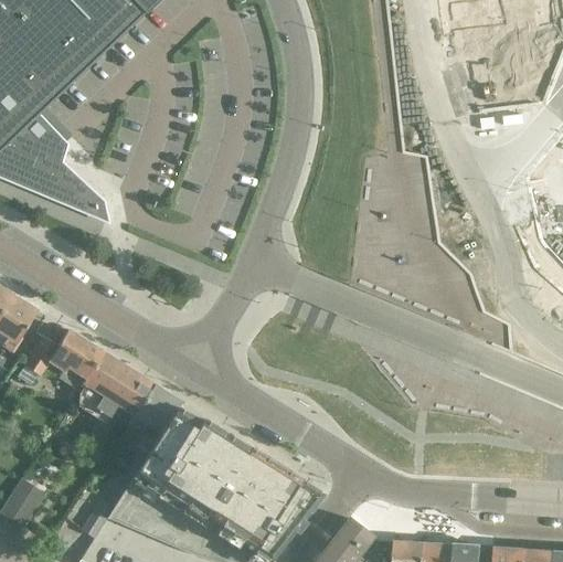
[(0,0),(0,173),(107,220),(103,201),(61,162),(64,152),(66,144),(39,115),(46,107),(159,0),(0,0)]
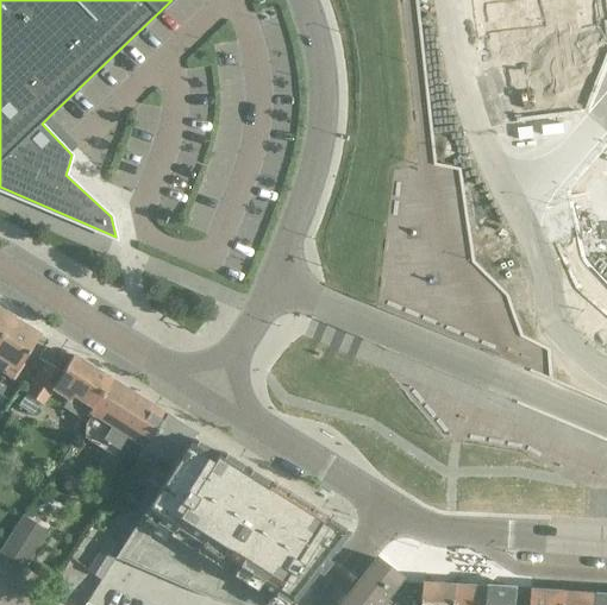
[(508,0),(517,61),(605,50),(598,0),(508,0)]
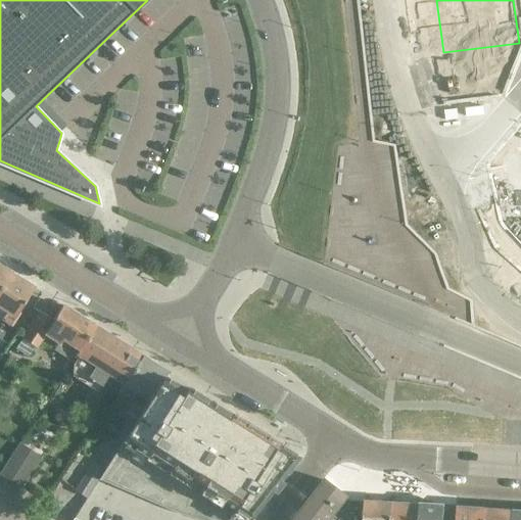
[(0,289),(12,272),(0,264),(0,289)]
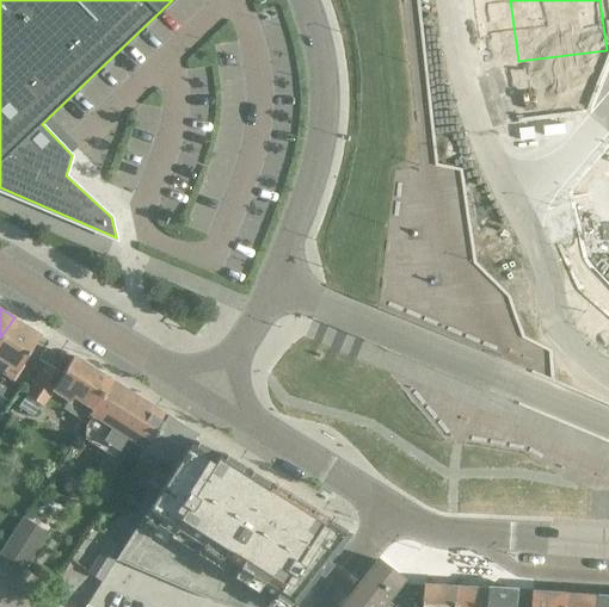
[(14,317),(0,338),(0,357),(8,363),(4,371),(16,379),(26,363),(24,361),(41,334),(14,317)]
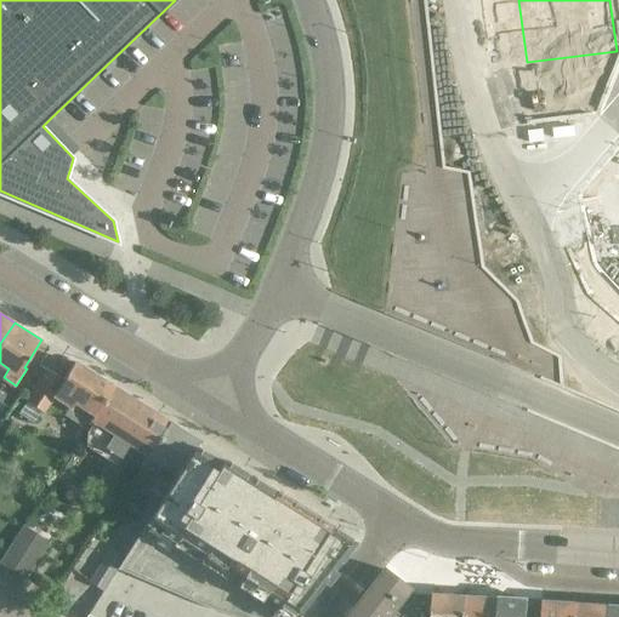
[(91,420),(114,384),(75,361),(64,378),(49,369),(21,413),(35,422),(43,411),(44,411),(54,395),(72,406),(66,415),(86,427),(91,420)]
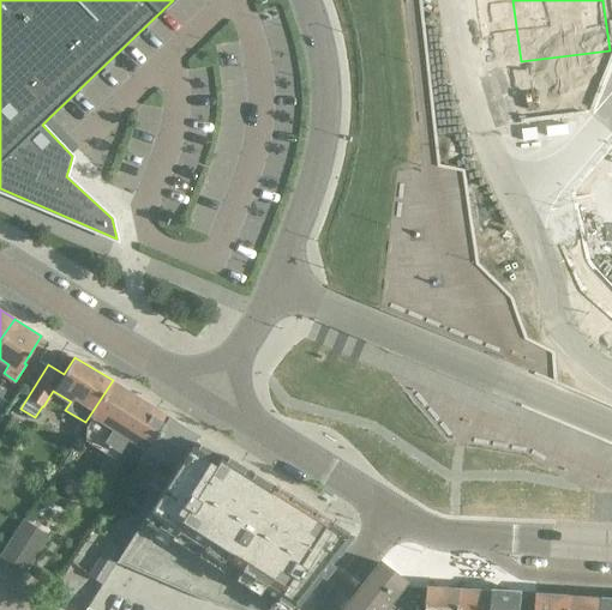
[(167,416),(113,380),(90,415),(115,432),(102,452),(115,459),(129,439),(145,450),(167,416)]
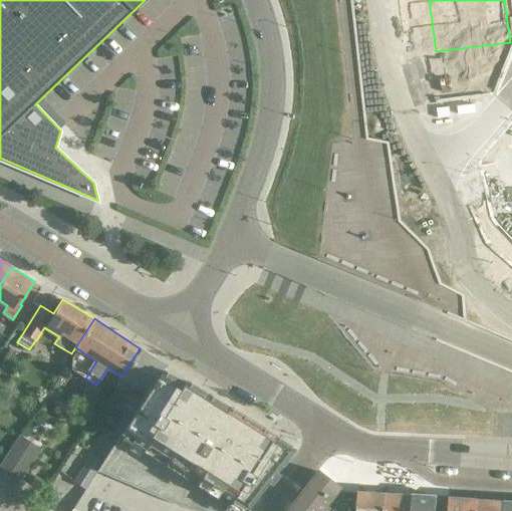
[(140,348),(121,376),(109,396),(119,402),(128,389),(129,390),(133,384),(146,393),(161,368),(165,363),(140,348)]
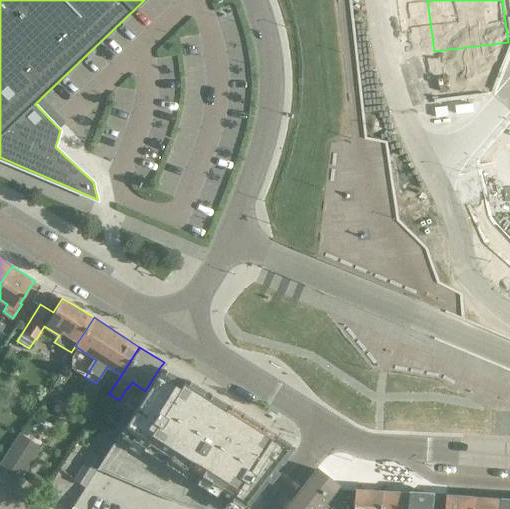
[(97,468),(98,468),(99,468),(173,500),(199,508),(243,508),(253,497),(250,494),(258,484),(261,486),(293,447),(264,429),(265,428),(226,403),(225,404),(183,377),(181,380),(160,367),(145,391),(147,392),(97,468)]
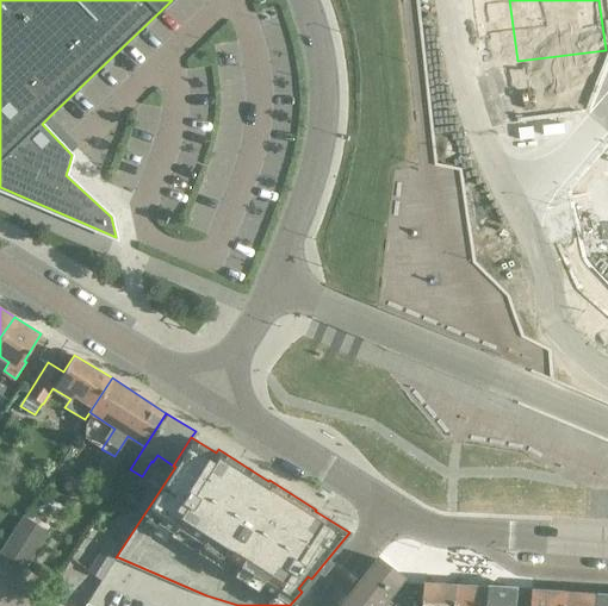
[(48,531),(24,517),(1,553),(25,567),(48,531)]
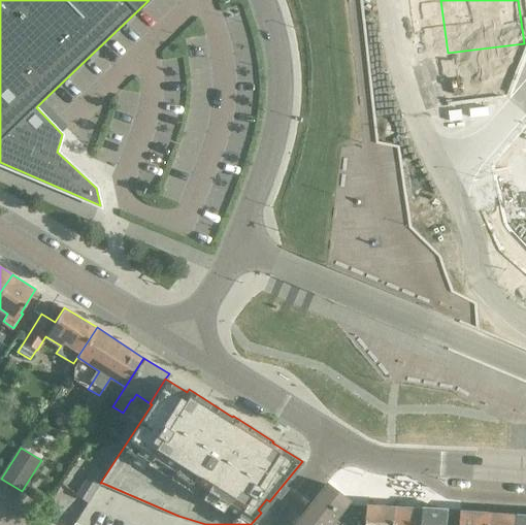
[(89,499),(106,472),(95,465),(77,492),(89,499)]
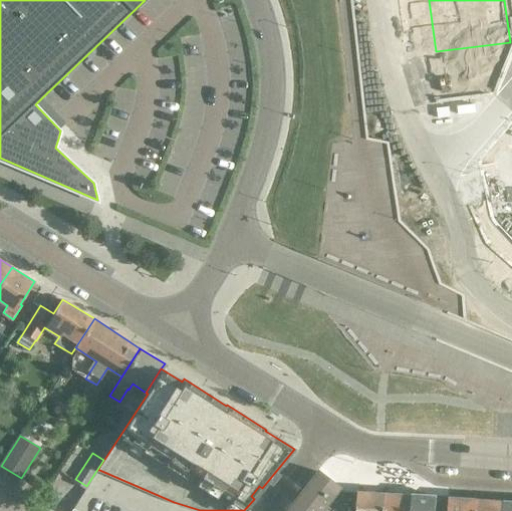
[(325,510),(343,487),(322,472),(291,510),(325,510)]
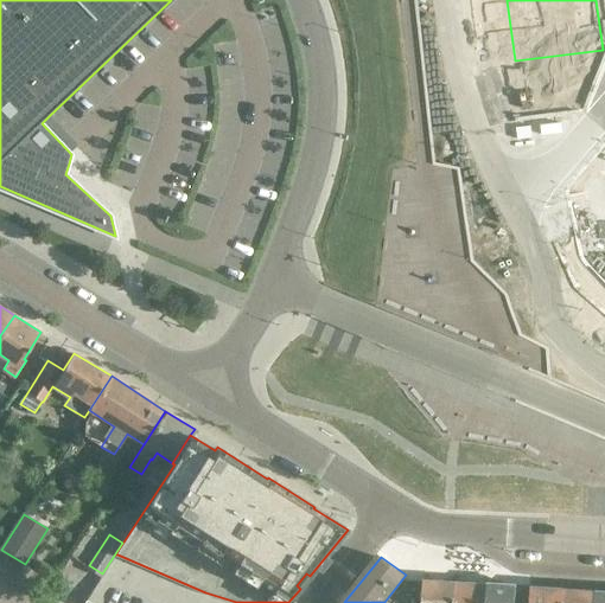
[(425,582),(424,602),(457,602),(458,583),(425,582)]
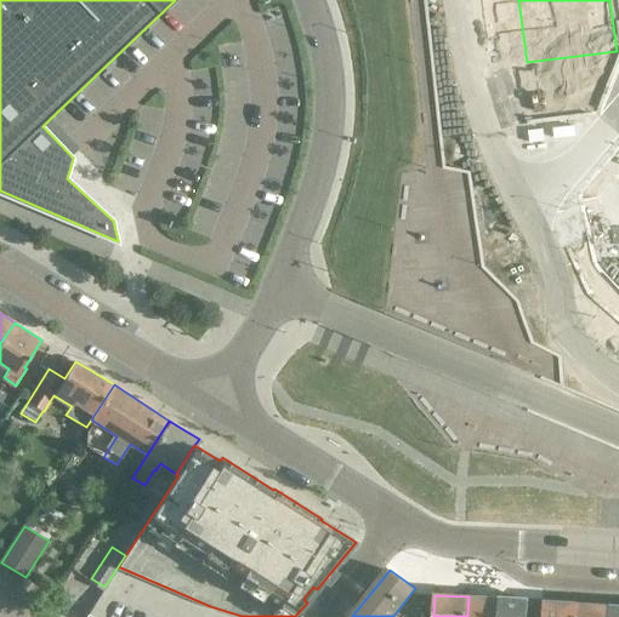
[(469,596),(467,616),(500,616),(503,599),(469,596)]
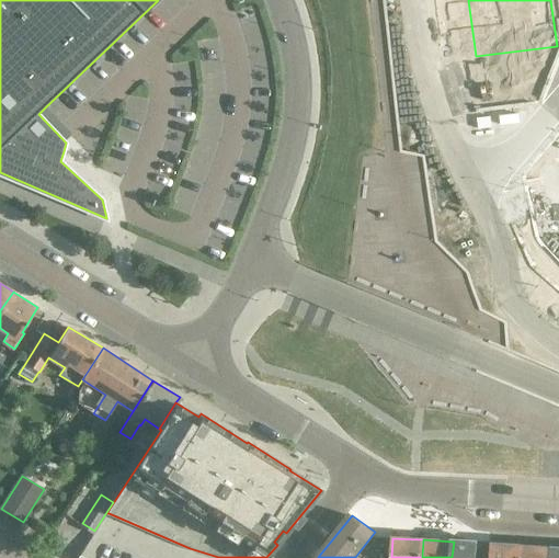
[(454,542),(452,557),(491,557),(492,544),(454,542)]
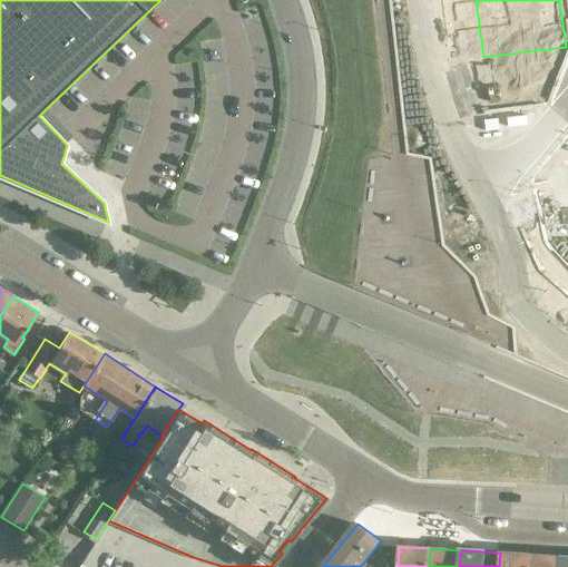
[(529,566),(530,554),(500,553),(499,566),(529,566)]
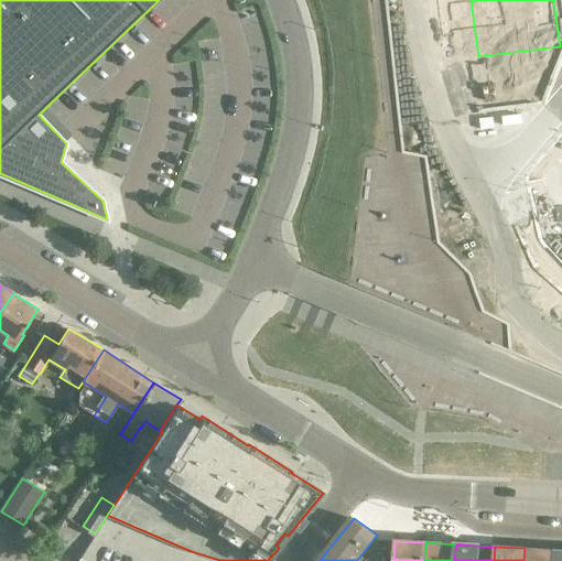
[(553,560),(554,550),(525,548),(523,560),(553,560)]
